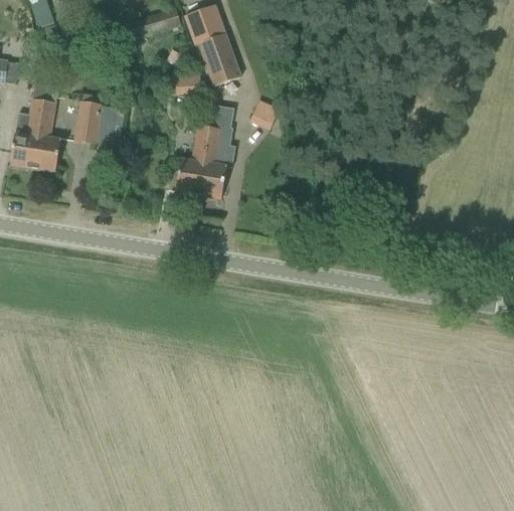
[(130,36),(131,40),(180,24),(173,4),(160,8),(161,10),(126,21),(126,23),(116,27),(120,39),(130,36)]
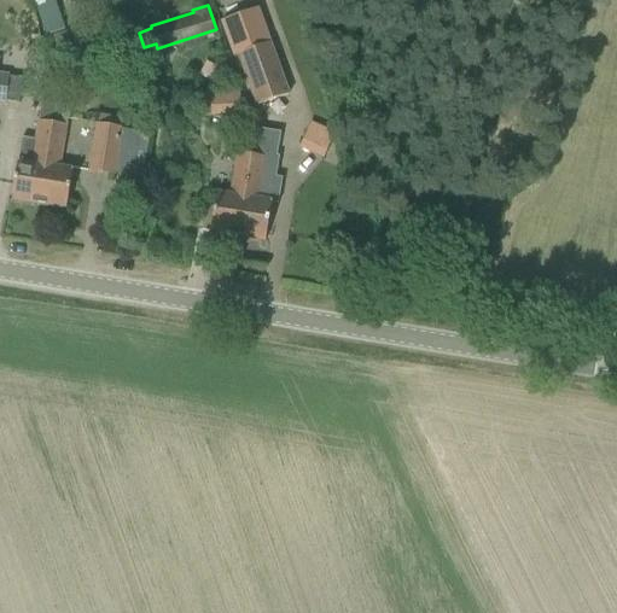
[(225,21),(221,22),(233,54),(238,52),(240,52),(269,41),(272,40),(279,38),(267,5),(225,21)]
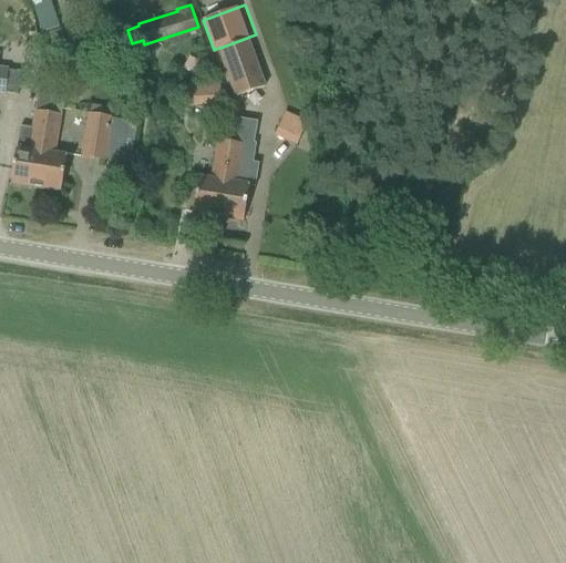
[(220,48),(218,48),(235,95),(267,84),(249,37),(247,38),(220,48)]
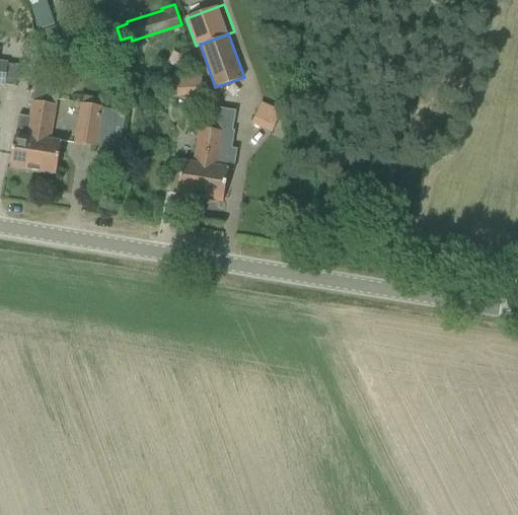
[(131,48),(120,51),(124,65),(136,61),(131,48)]
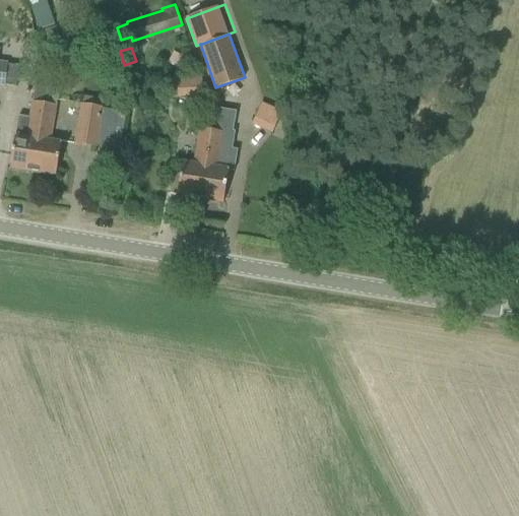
[(0,60),(0,81),(17,84),(20,63),(0,60)]
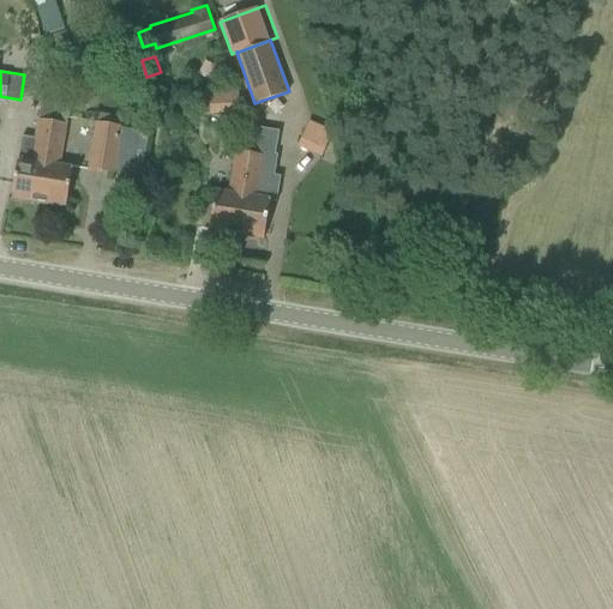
[(205,89),(205,113),(240,112),(240,86),(205,89)]
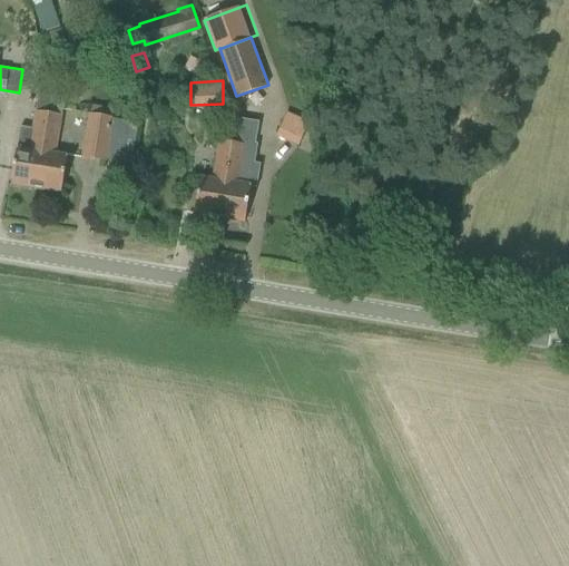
[(15,159),(11,182),(33,185),(50,93),(45,91),(39,91),(37,108),(35,108),(35,114),(32,126),(20,125),(17,145),(15,159)]
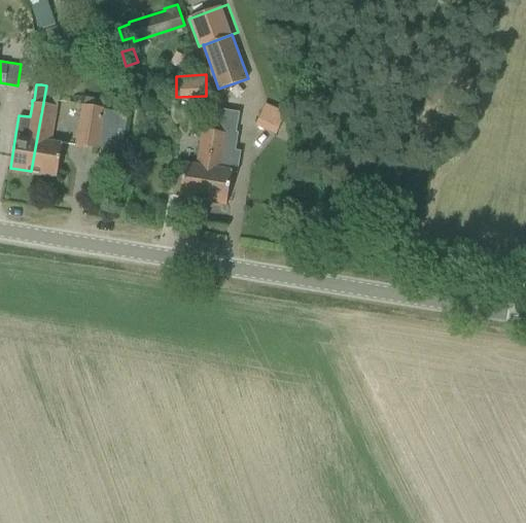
[(31,171),(57,175),(62,141),(50,139),(57,104),(56,104),(59,88),(46,85),(31,171)]
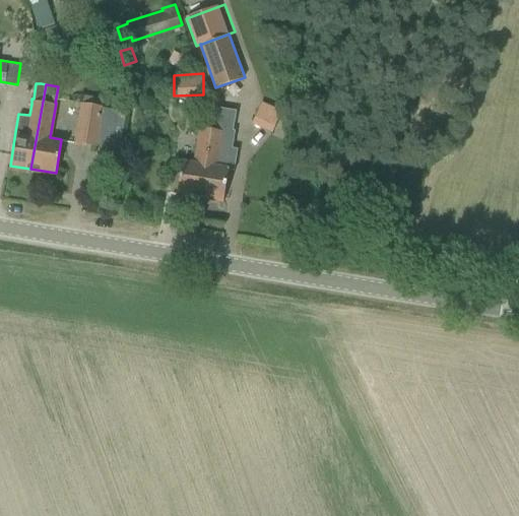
[(96,144),(121,148),(127,110),(104,106),(105,98),(84,93),(83,102),(82,102),(75,142),(96,145),(96,144)]
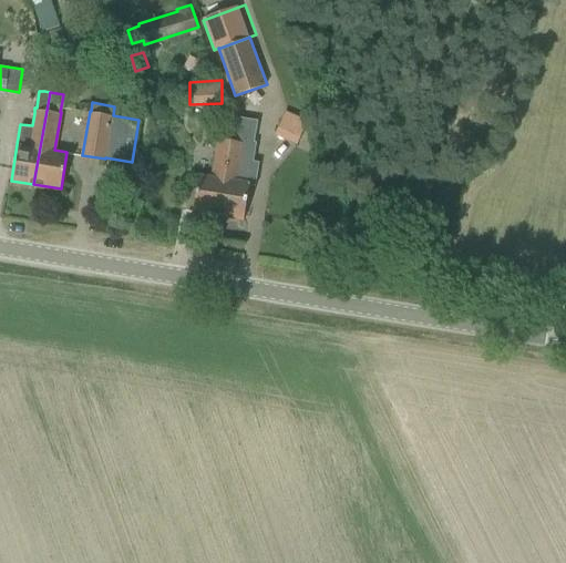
[(296,141),(306,118),(283,109),(274,131),(296,141)]
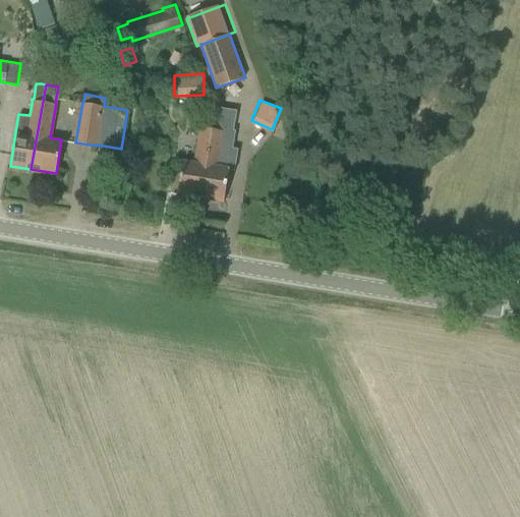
[(177,192),(197,195),(214,108),(213,106),(206,104),(194,161),(182,159),(177,192)]
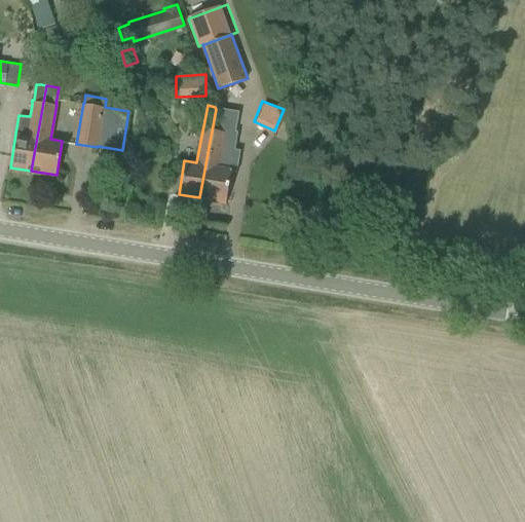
[(219,107),(202,198),(227,201),(229,182),(232,171),(235,171),(239,149),(224,147),(231,110),(219,107)]
